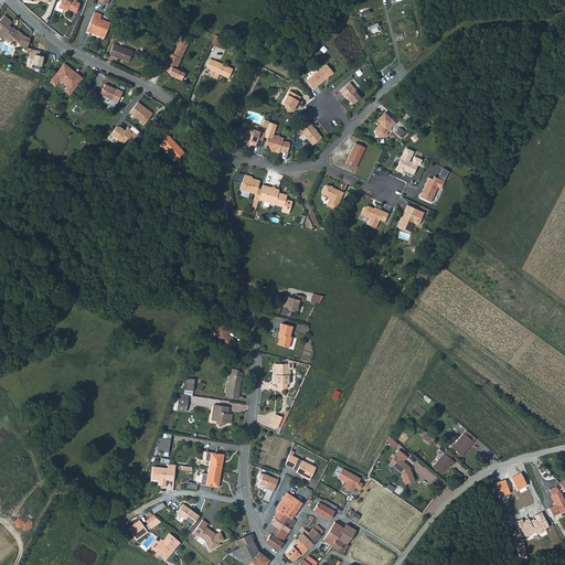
[(61,0),(60,4),(65,7),(76,11),(81,2),(76,0),(61,0)]
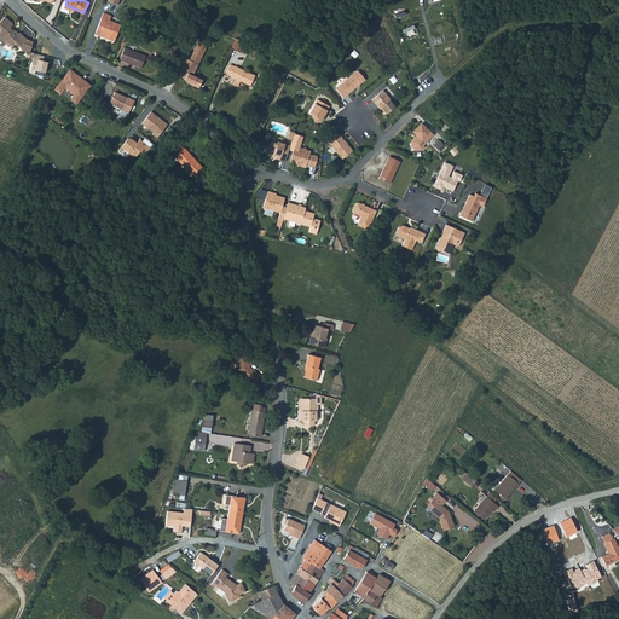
[(103,13),(100,18),(120,25),(109,21),(111,16),(103,13)]
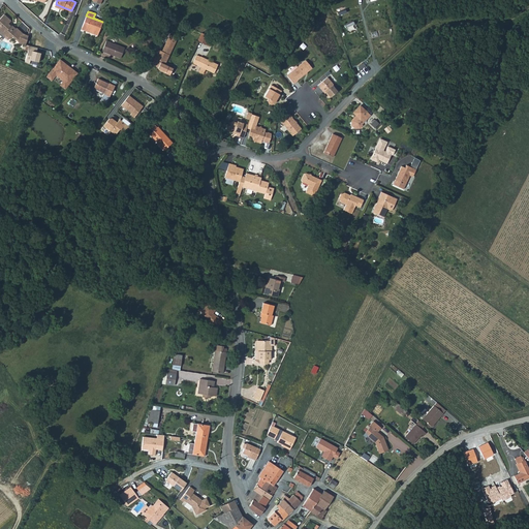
[(28,35),(23,34),(17,28),(16,29),(9,23),(11,21),(4,14),(0,19),(0,30),(1,32),(0,33),(8,40),(11,36),(20,43),(26,44),(28,35)]
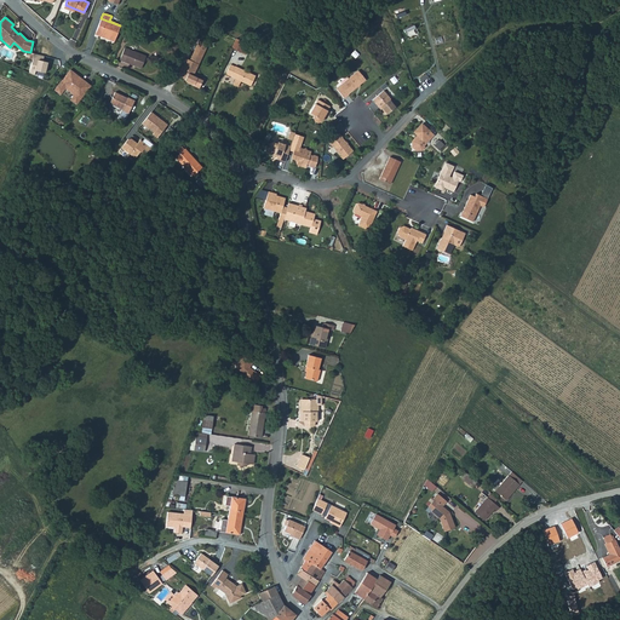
[(114,41),(120,26),(101,18),(96,30),(108,36),(107,38),(114,41)]
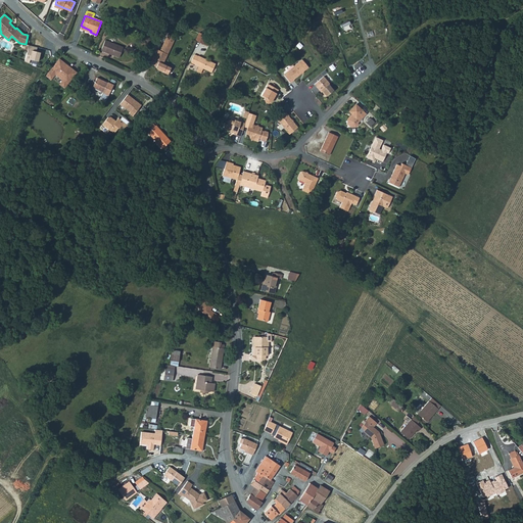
[(169,33),(167,38),(174,41),(176,37),(169,33)]
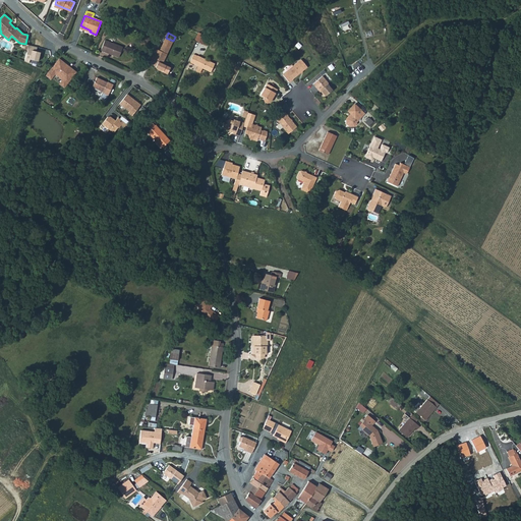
[(198,33),(194,41),(203,45),(207,37),(198,33)]
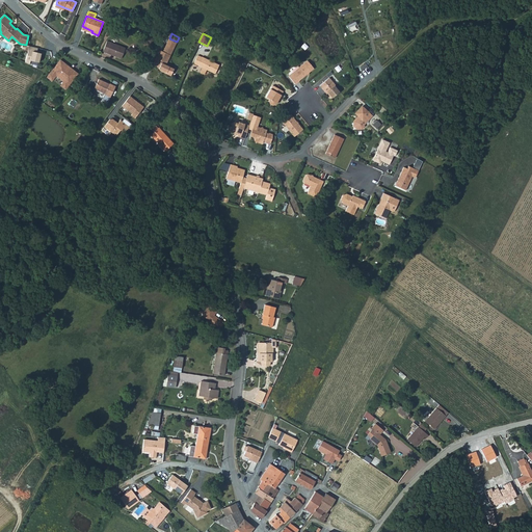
[(177,42),(169,38),(166,45),(175,48),(177,42)]
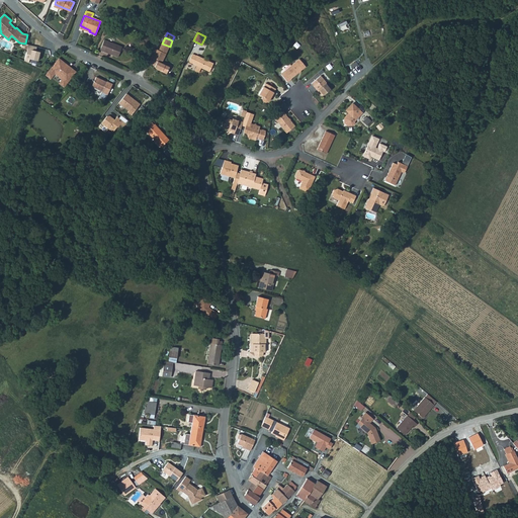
[(121,47),(104,40),(100,50),(118,57),(121,47)]
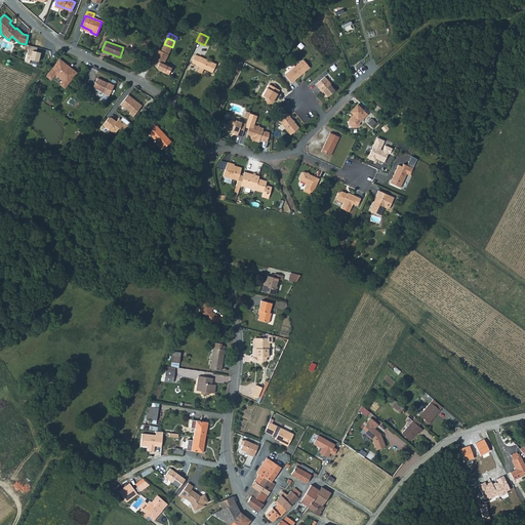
[(164,64),(172,47),(164,44),(161,49),(159,48),(153,61),(158,67),(165,71),(165,72),(169,74),(173,67),(164,64)]
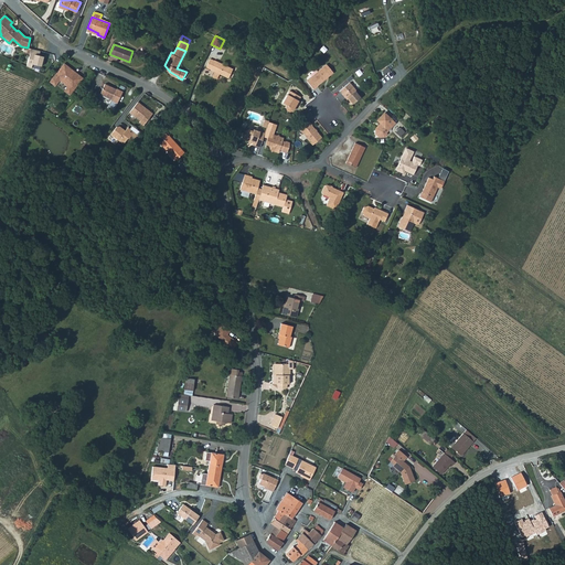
[(40,51),(31,49),(30,54),(27,66),(32,68),(33,65),(42,67),(44,57),(39,56),(40,51)]
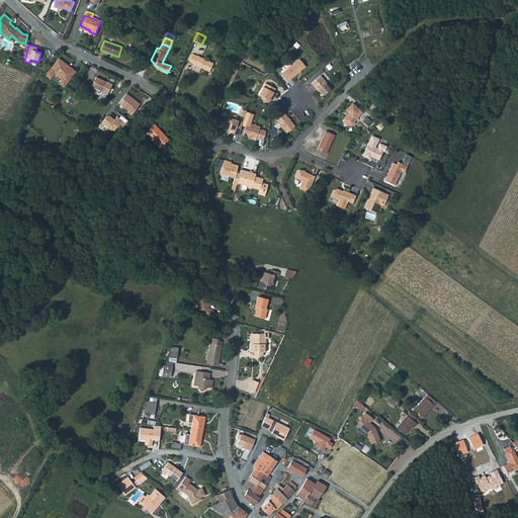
[(196,56),(192,55),(189,62),(193,64),(195,66),(193,70),(198,72),(200,68),(210,72),(214,63),(197,56),(196,56)]
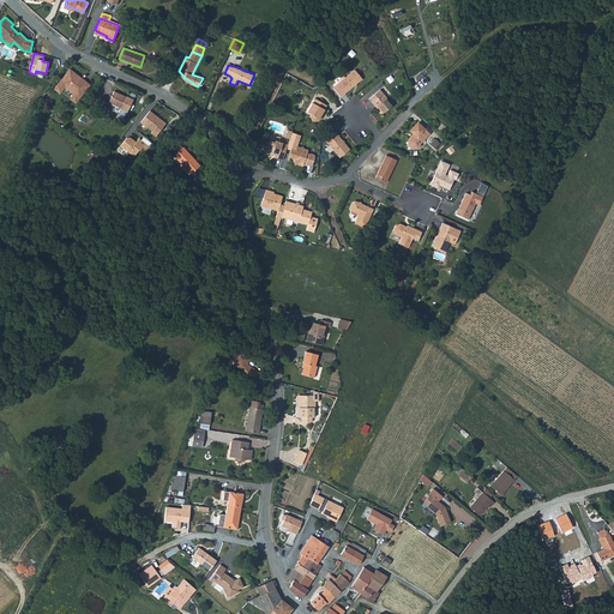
[(70,70),(54,90),(59,94),(65,88),(73,94),(79,98),(89,85),(70,70)]
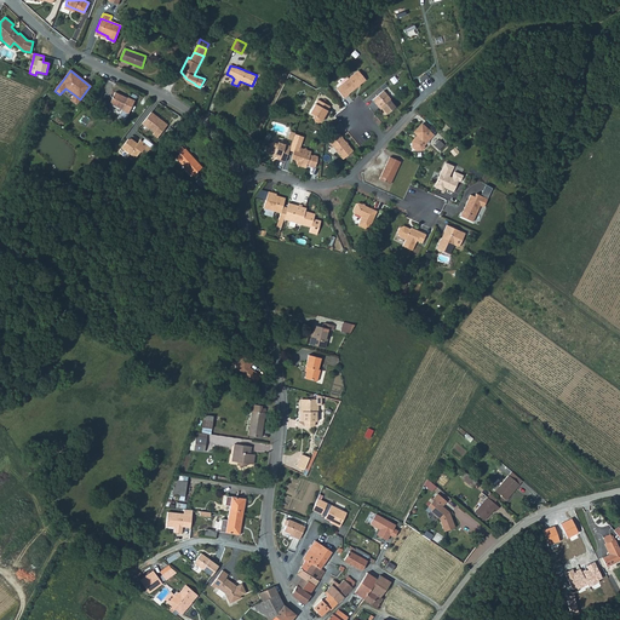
[(336,89),(344,98),(349,95),(366,80),(359,70),(336,89)]
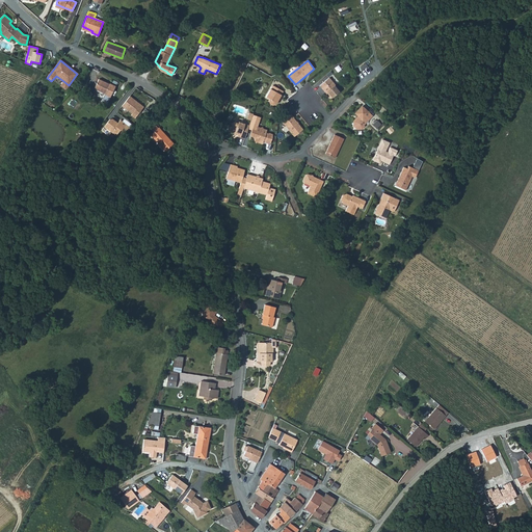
[(340,91),(328,78),(319,85),(325,92),(325,91),(331,98),(340,91)]
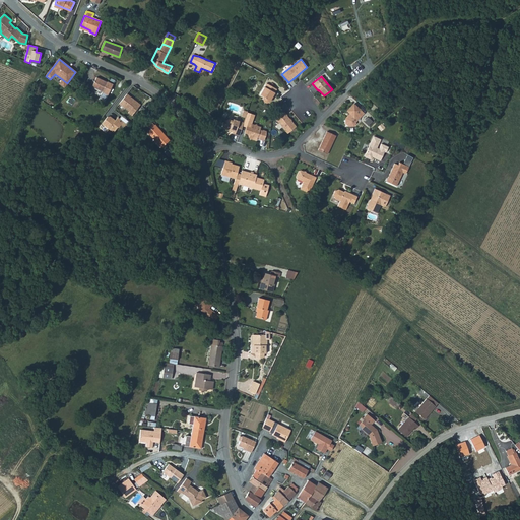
[(104,91),(104,92),(109,95),(115,83),(110,81),(109,82),(99,77),(96,80),(93,86),(104,91)]
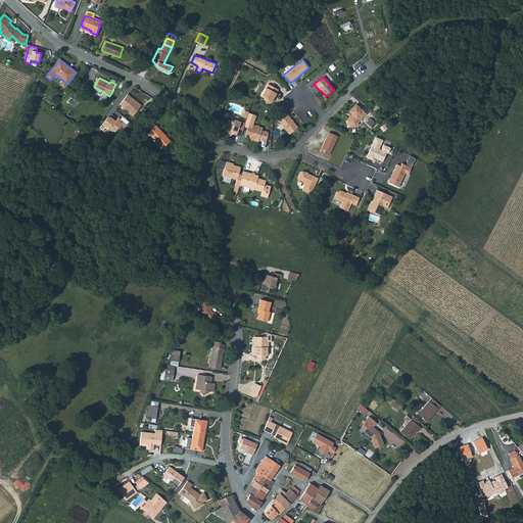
[(67,84),(62,80),(59,85),(63,88),(67,84)]
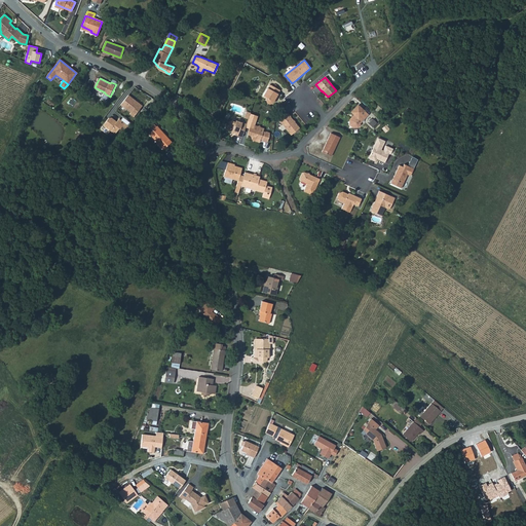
[(277,94),(279,90),(269,84),(263,96),(267,99),(266,100),(267,103),(269,104),(272,104),(275,98),(276,99),(278,95),(277,94)]
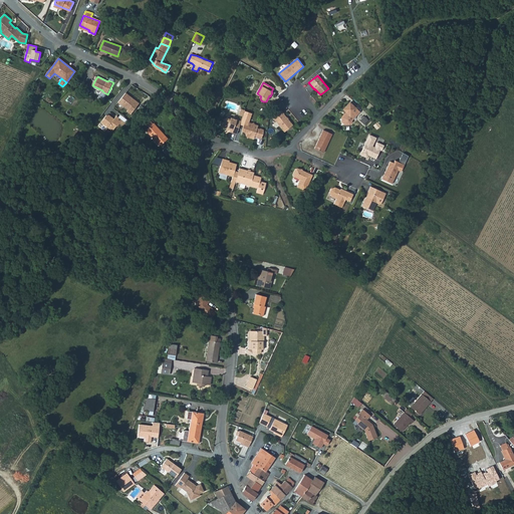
[(139,103),(125,93),(117,102),(127,110),(126,111),(131,114),(139,103)]
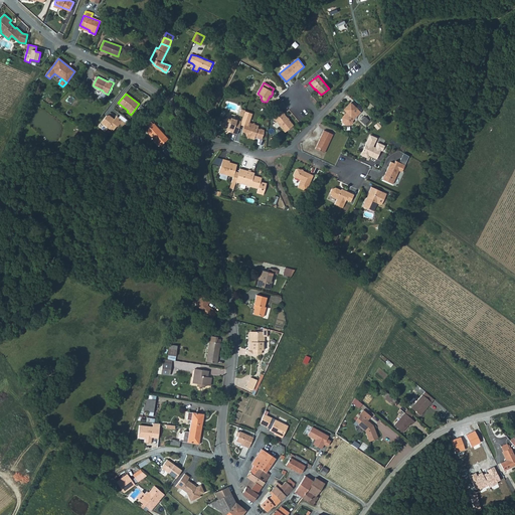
[(360,112),(350,103),(344,110),(347,113),(342,118),(342,122),(346,125),(350,125),(353,122),(352,121),(360,112)]
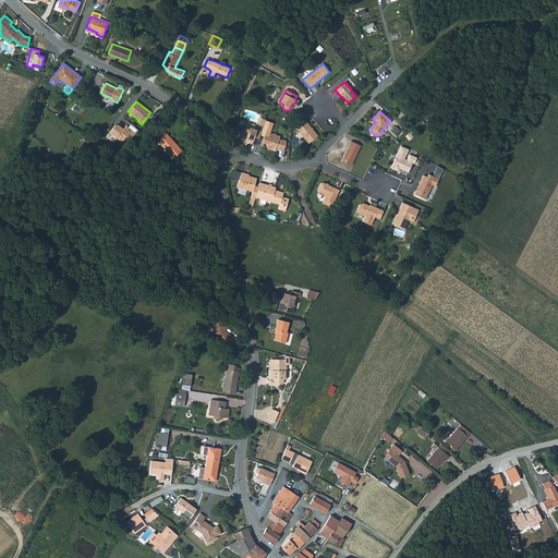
[(305,120),(295,128),(308,144),(317,136),(307,124),(308,123),(305,120)]
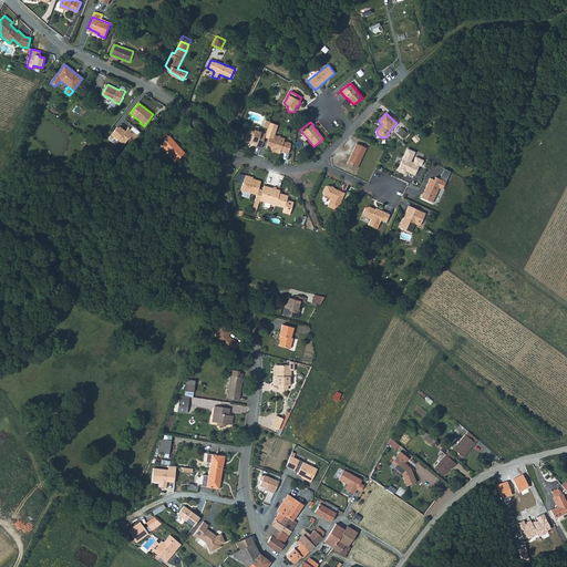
[(268,137),(266,144),(270,146),(272,152),(274,151),(279,153),(280,151),(288,153),(290,147),(290,144),(284,142),(284,138),(280,137),(279,135),(275,135),(278,125),(269,123),(267,129),(265,136),(268,137)]
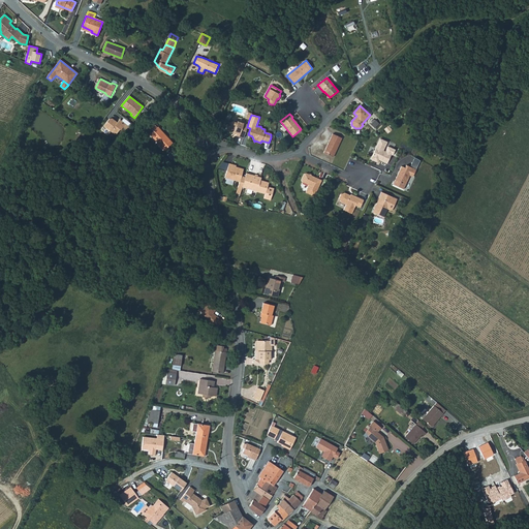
[(126,124),(120,120),(118,123),(112,119),(110,119),(104,126),(116,135),(120,129),(121,130),(126,124)]
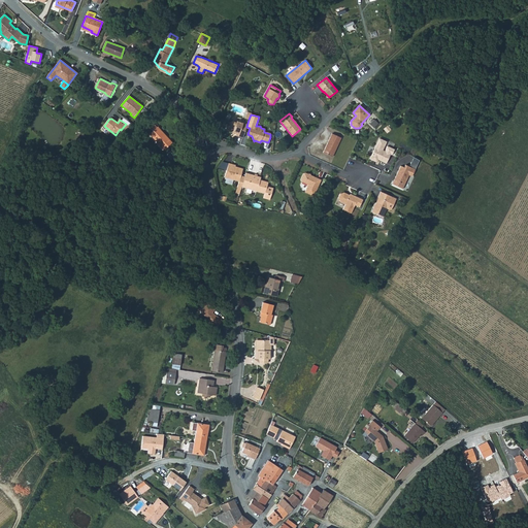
[(246,127),(248,125),(236,121),(236,123),(232,121),(230,122),(229,126),(228,125),(226,131),(233,133),(233,132),(236,133),(235,135),(242,138),(246,127)]
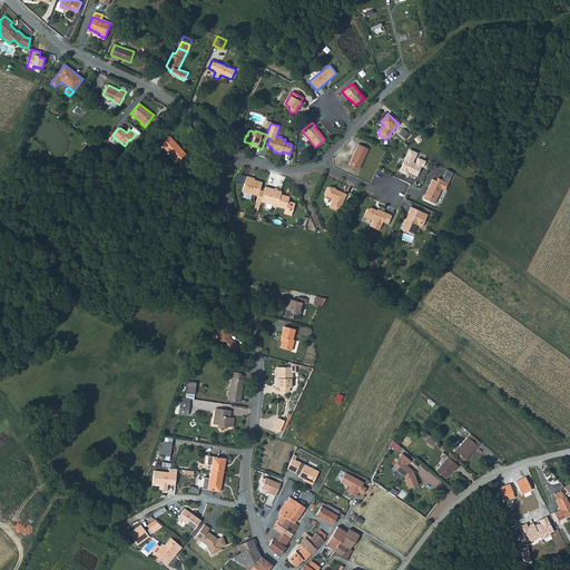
[(168,141),(165,145),(180,161),(189,154),(174,136),(173,137),(169,134),(165,138),(168,141)]
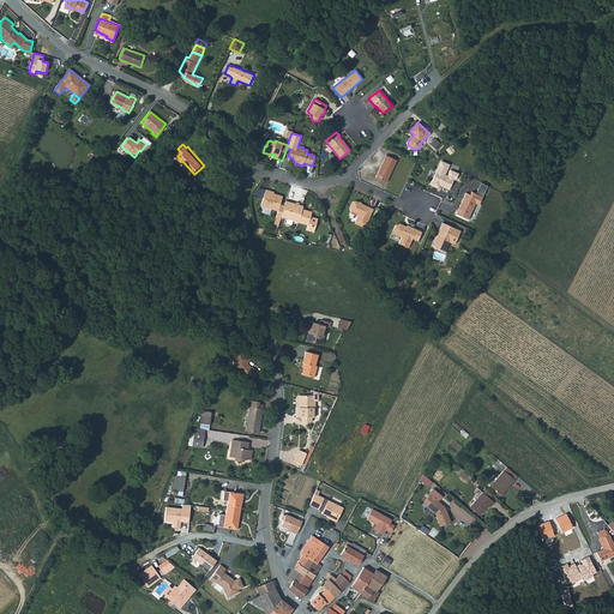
[(386,155),(375,178),(386,182),(397,160),(386,155)]
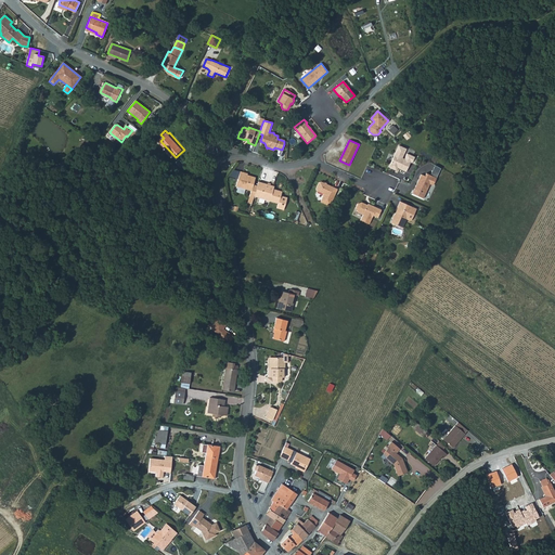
[(134,157),(144,147),(138,141),(128,152),(134,157)]
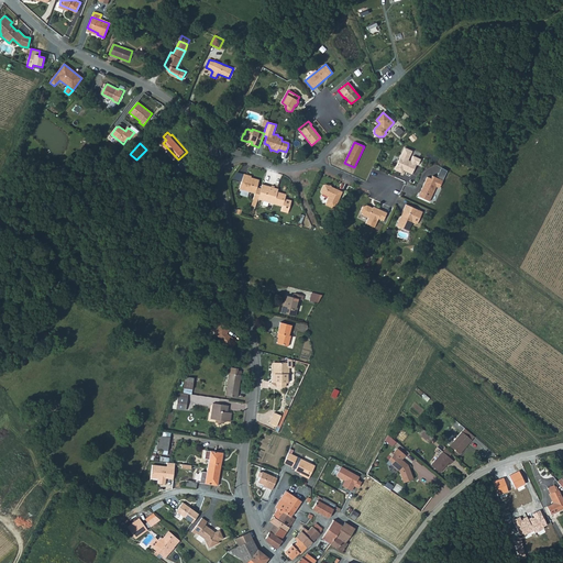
[(405,147),(395,169),(401,173),(404,170),(411,174),(417,164),(420,165),(422,159),(412,155),(410,161),(408,161),(412,151),(405,147)]
